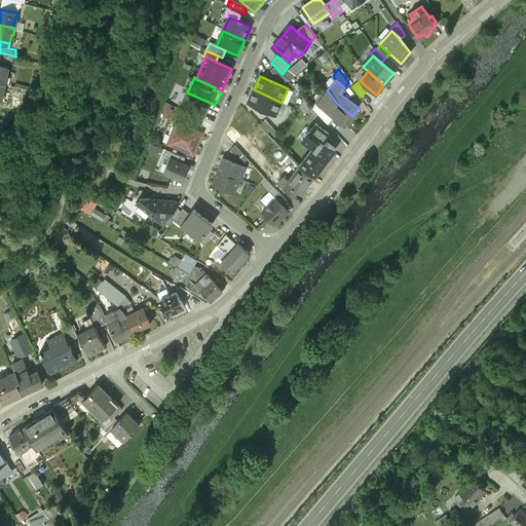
[(282,103),(254,89),(248,103),(276,116),(282,103)]
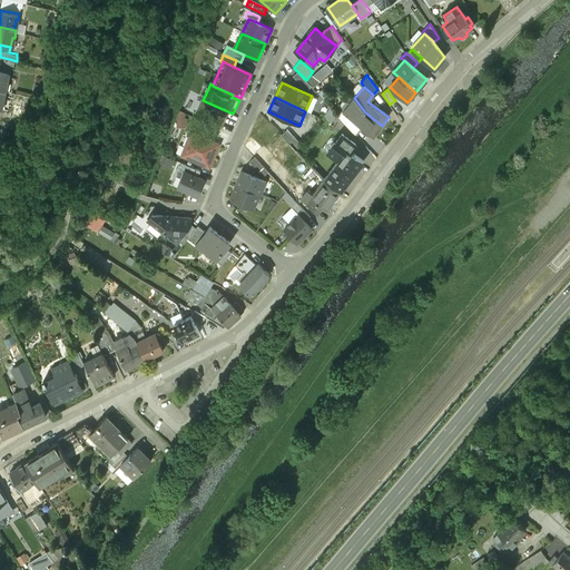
[(382,126),(365,112),(354,98),(351,101),(343,111),(362,126),(374,136),(382,126)]
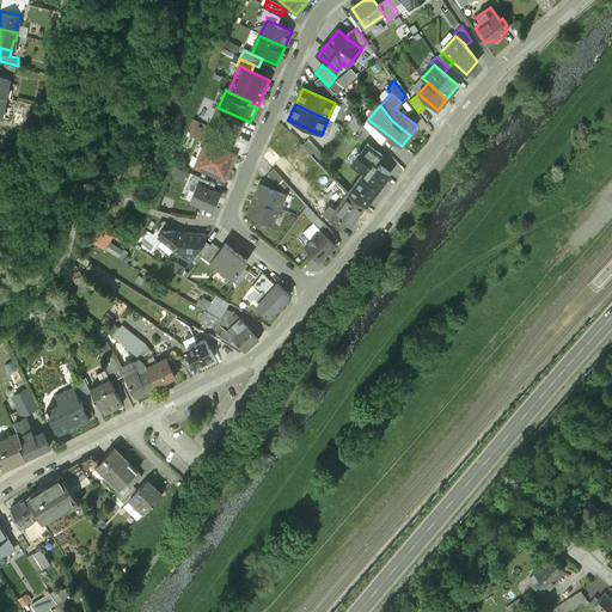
[(389,135),(368,120),(363,124),(380,141),(384,136),(386,138),(389,135)]
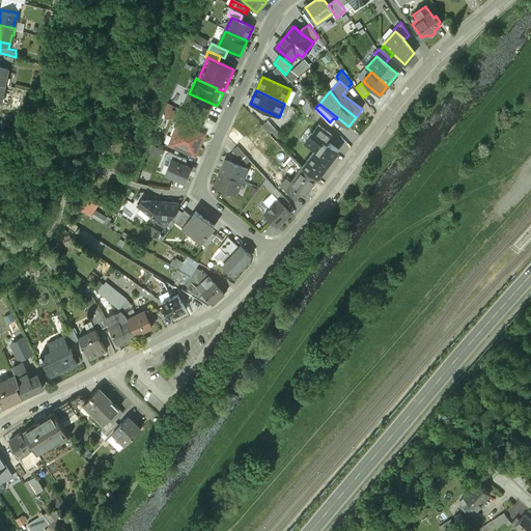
[(204,136),(178,126),(172,140),(175,141),(172,148),(195,158),(200,145),(198,144),(199,142),(201,143),(204,136)]
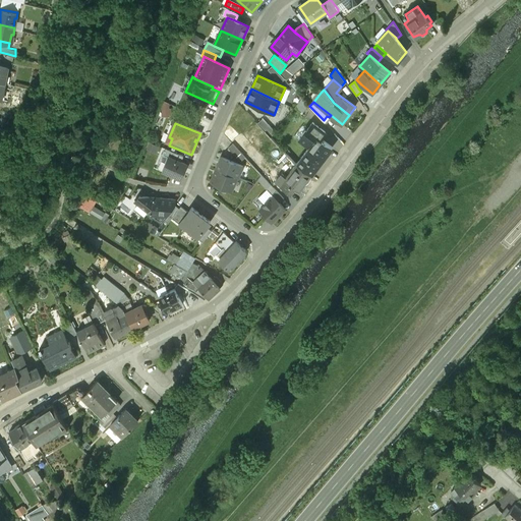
[(10,127),(0,124),(0,132),(2,133),(10,127)]
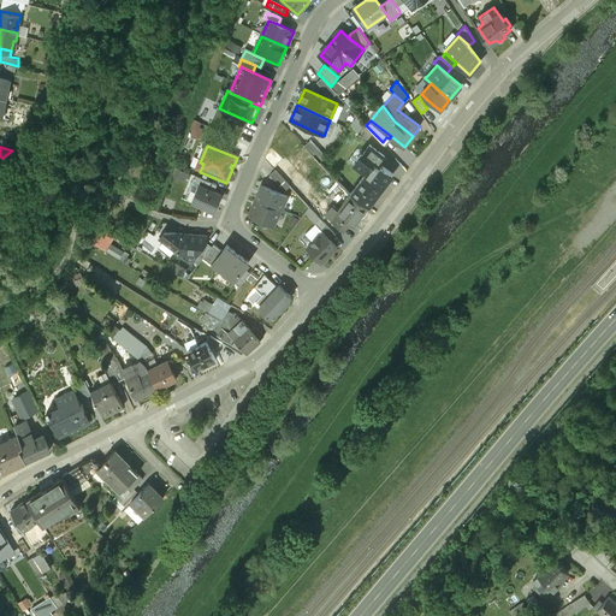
[(351,194),(368,207),(392,175),(375,161),(351,194)]
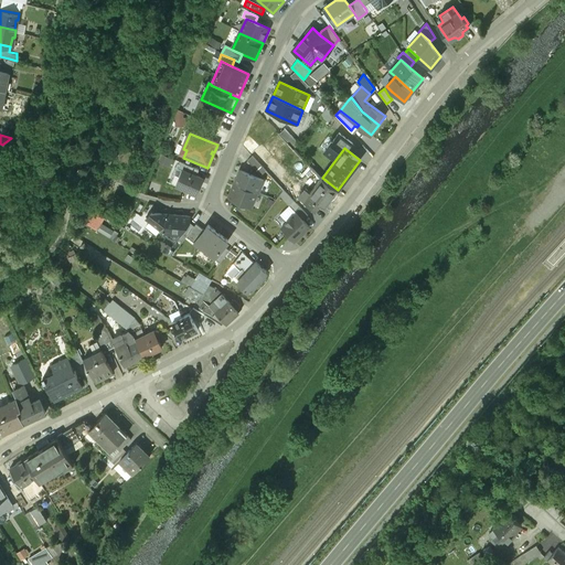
[(262,166),(253,157),(247,161),(257,170),(262,166)]
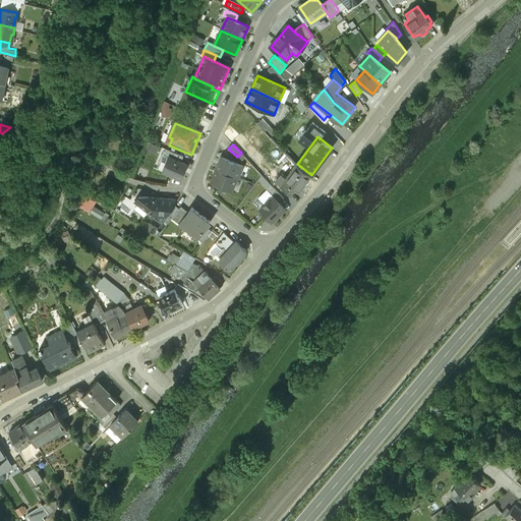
[(183,158),(166,152),(164,157),(168,159),(181,164),(183,158)]
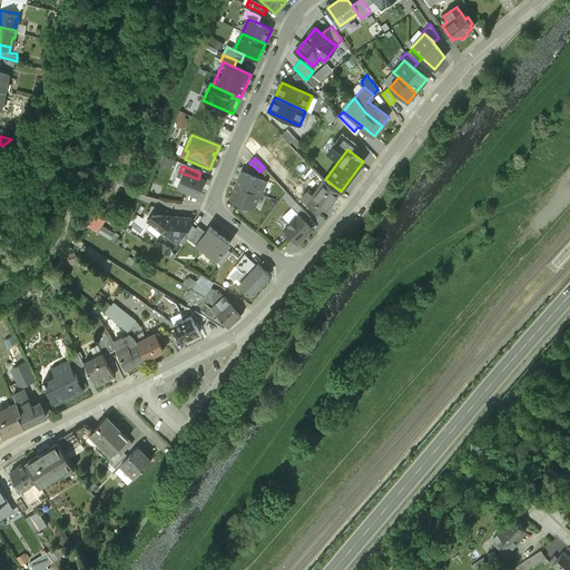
[(264,167),(259,172),(264,177),(268,173),(266,170),(264,167)]
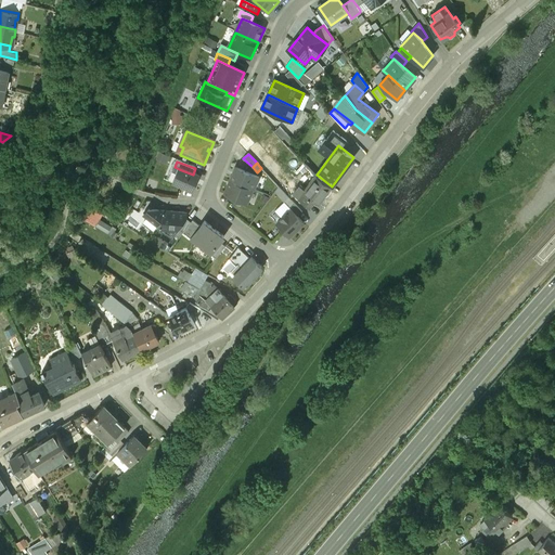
[(235,168),(231,180),(253,189),(254,190),(259,177),(235,168)]
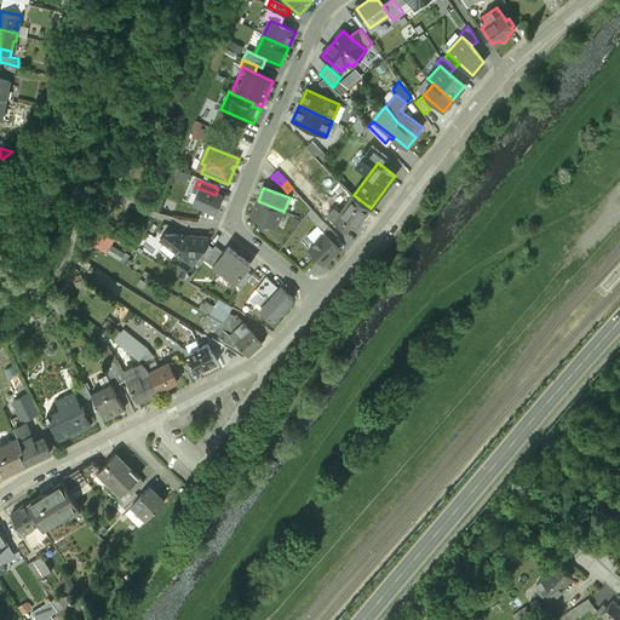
[(193,206),(216,214),(223,197),(216,195),(200,189),(193,206)]
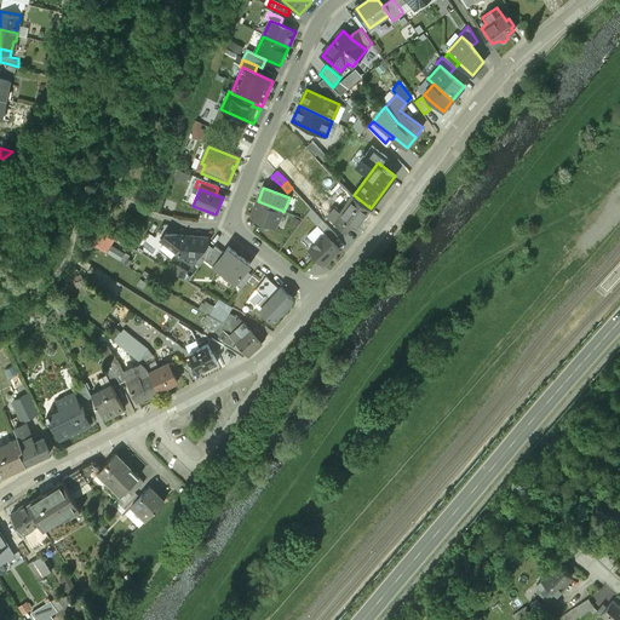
[(356,228),(371,208),(354,195),(350,193),(348,190),(327,217),(346,230),(351,224),(356,228)]
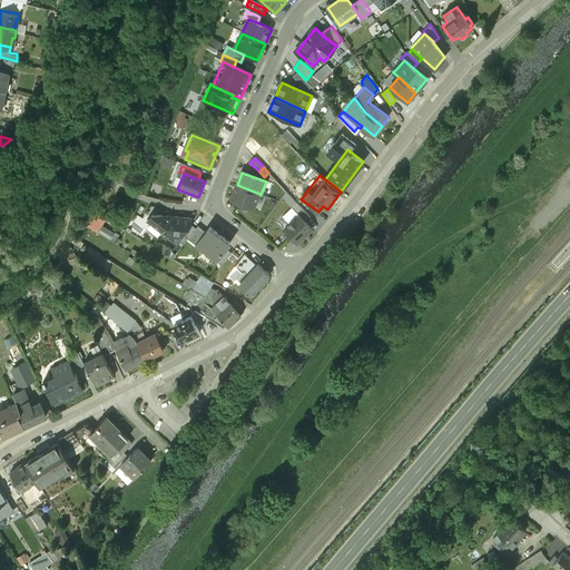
[(254,209),(259,194),(237,185),(231,200),(254,209)]
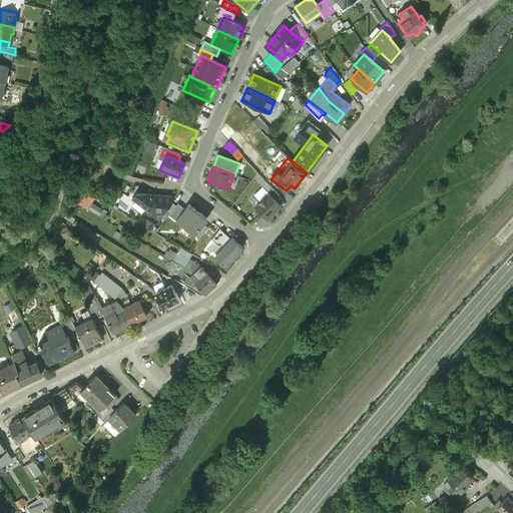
[(257,172),(253,174),(261,184),(265,181),(257,172)]
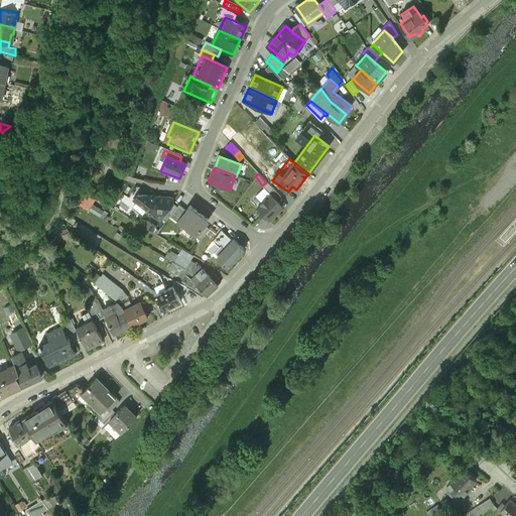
[(94,200),(82,192),(75,204),(87,212),(94,200)]
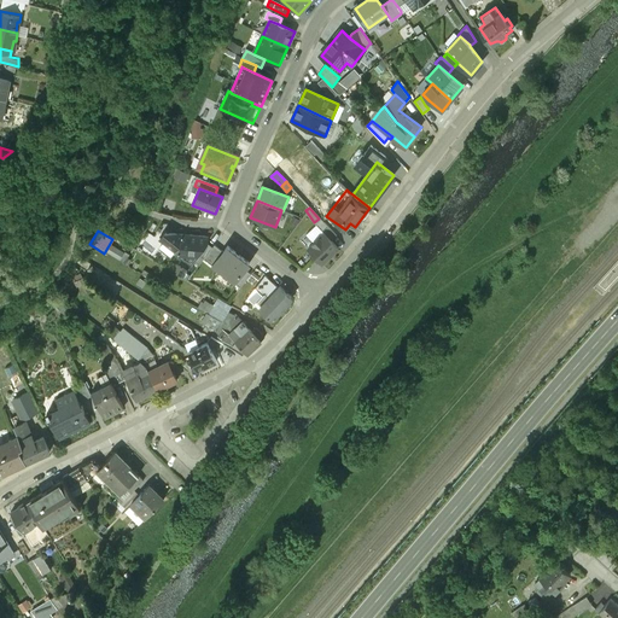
[(309,249),(322,263),(339,249),(325,233),(309,249)]
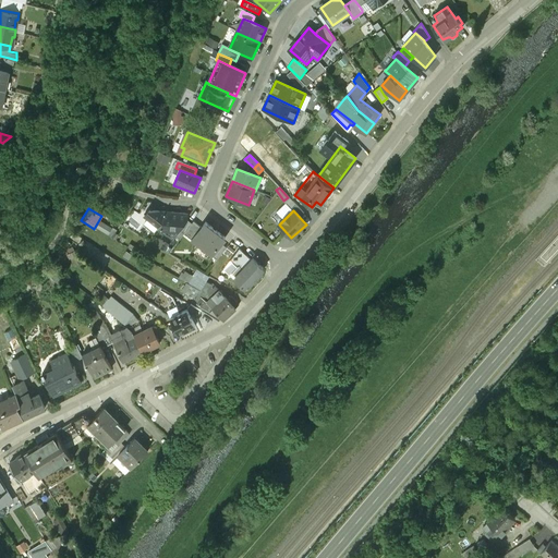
[(145,218),(172,239),(174,235),(186,220),(187,215),(149,213),(145,218)]
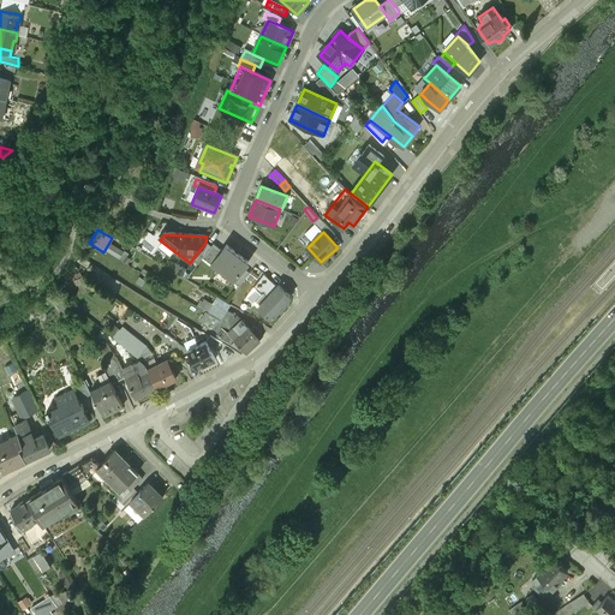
[(206,243),(192,260),(198,264),(203,258),(212,246),(206,243)]
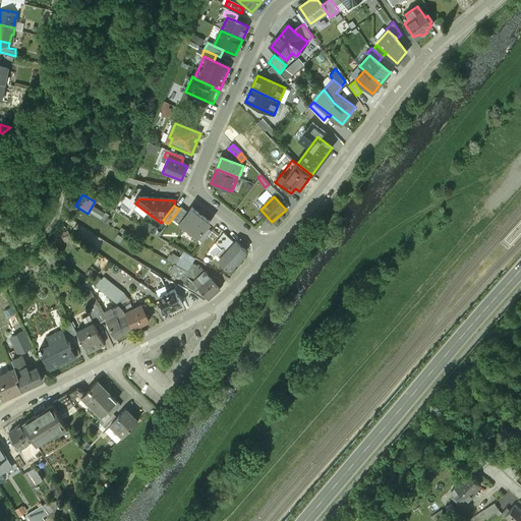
[(179,209),(172,219),(179,224),(188,213),(181,208),(179,209)]
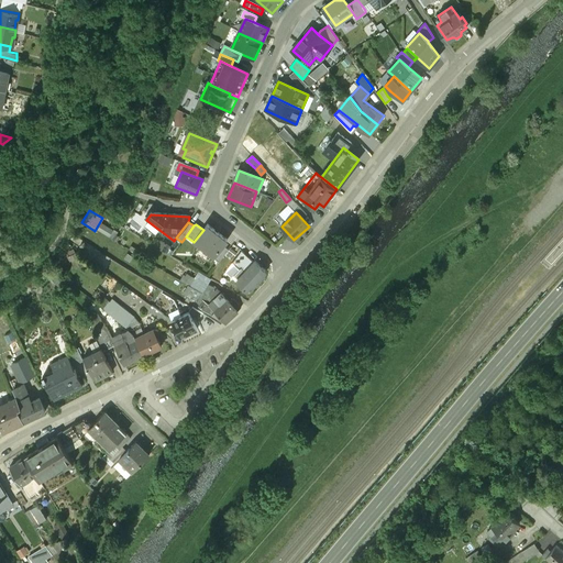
[(194,242),(194,243),(214,257),(223,245),(228,240),(207,225),(203,230),(194,242)]
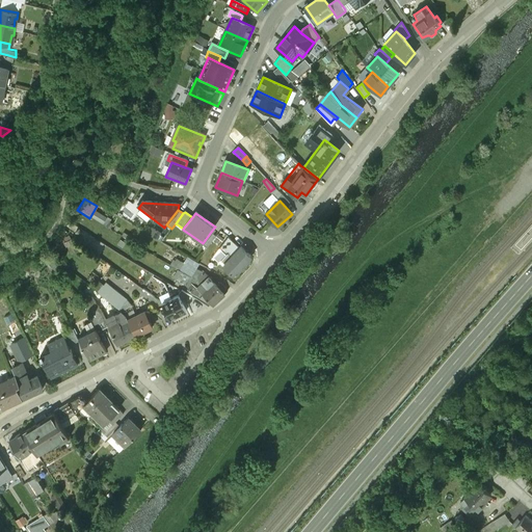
[(159,233),(153,230),(150,236),(156,239),(159,233)]
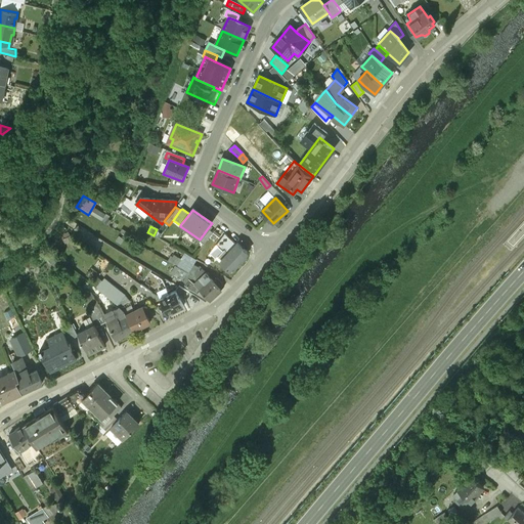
[(208,228),(200,239),(204,244),(213,232),(208,228)]
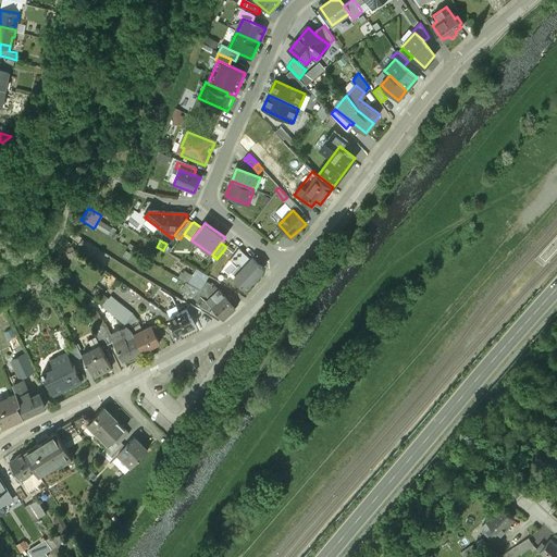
[(251,259),(239,248),(231,259),(238,265),(242,269),(251,259)]
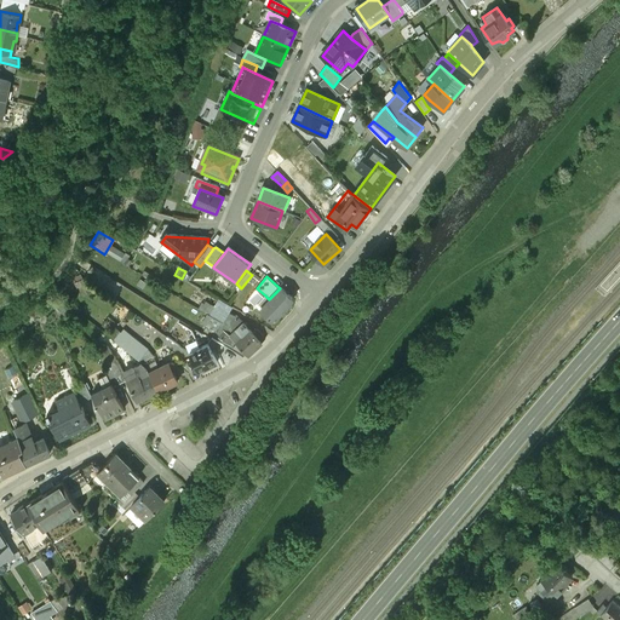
[(290,302),(293,298),(281,287),(280,288),(269,299),(265,296),(257,304),(262,308),(260,309),(271,320),(276,316),(277,317),(291,303),(290,302)]
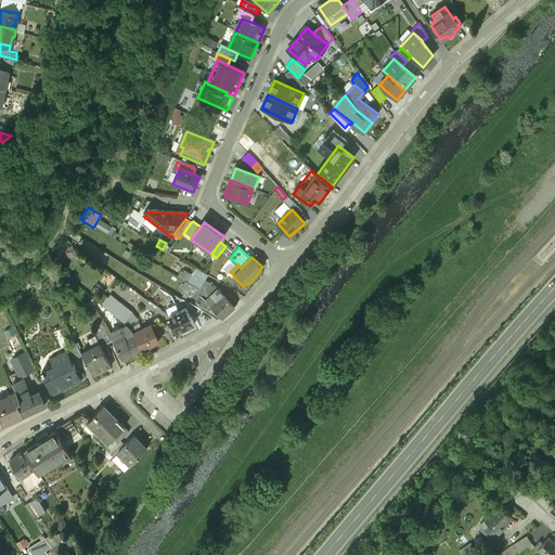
[(53,268),(48,272),(55,281),(61,276),(53,268)]
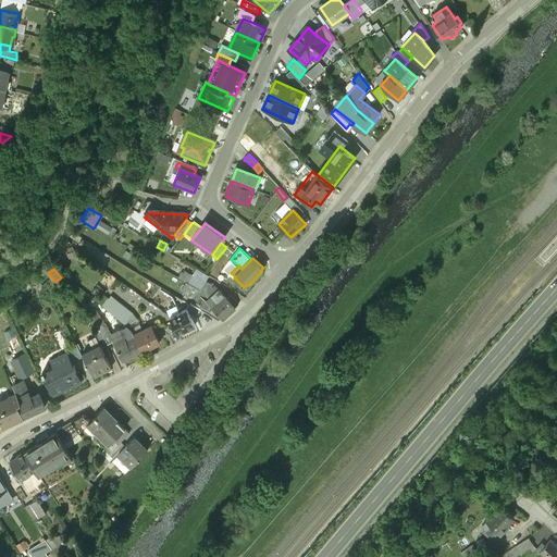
[(170,295),(159,289),(150,302),(160,310),(170,295)]
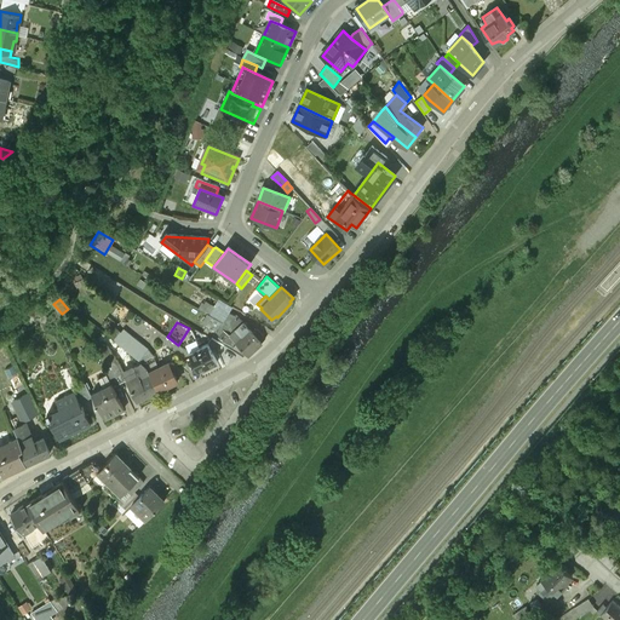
[(265,339),(254,328),(252,332),(262,343),(265,339)]
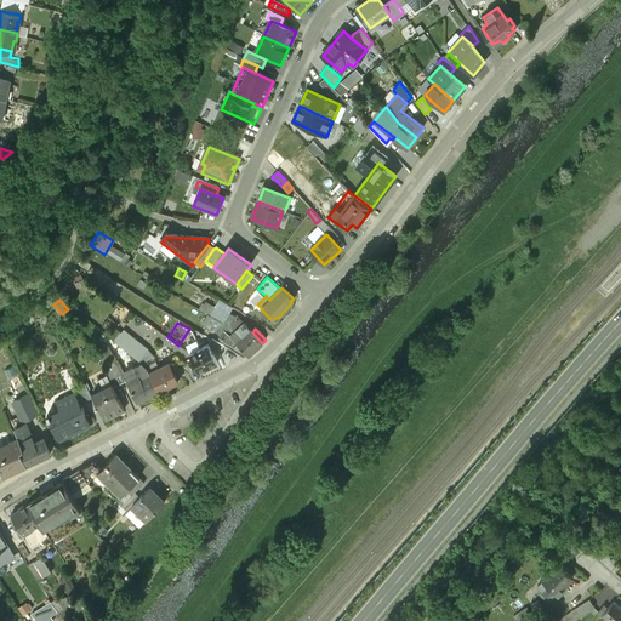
[(149,349),(124,330),(114,342),(142,363),(153,357),(149,349)]
